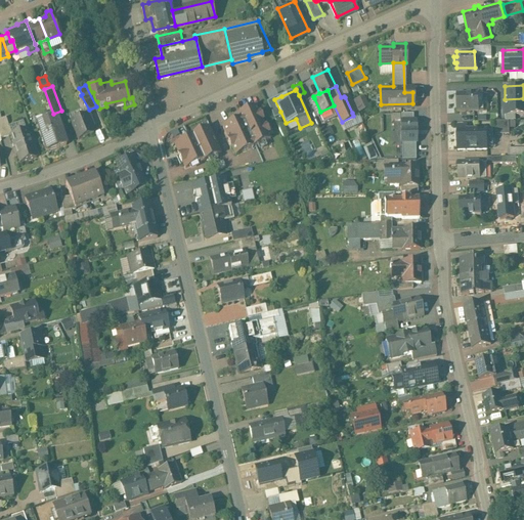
[(478,91),(456,91),(457,110),(478,109),(483,109),(483,91),(478,91)]
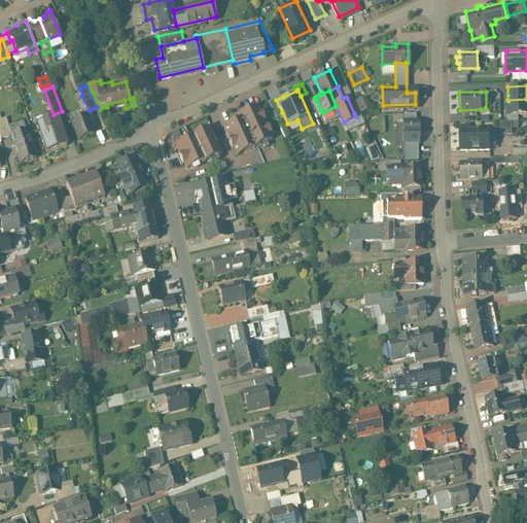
[(276,115),(282,112),(276,100),(283,97),(281,93),(268,99),(276,115)]
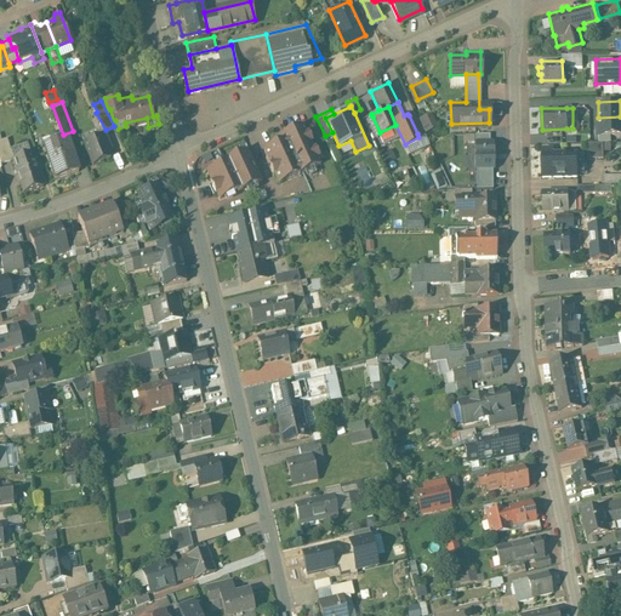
[(433,109),(420,113),(423,127),(437,125),(433,109)]
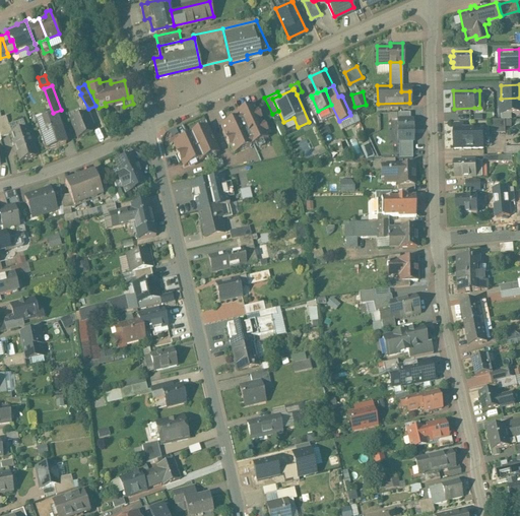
[(354,109),(348,94),(342,97),(349,112),(354,109)]
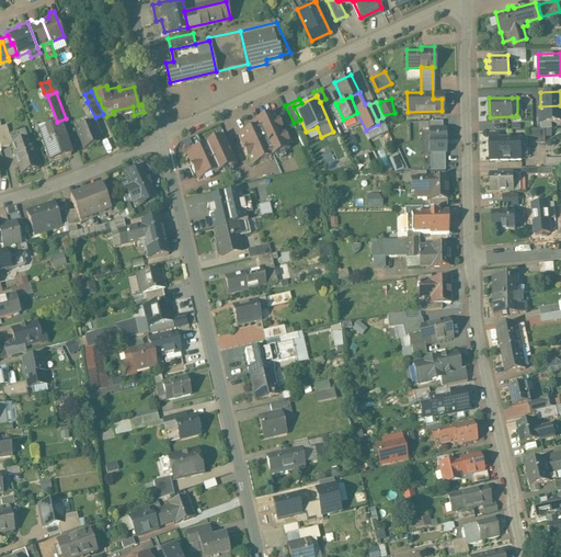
[(343,120),(336,105),(330,109),(336,123),(343,120)]
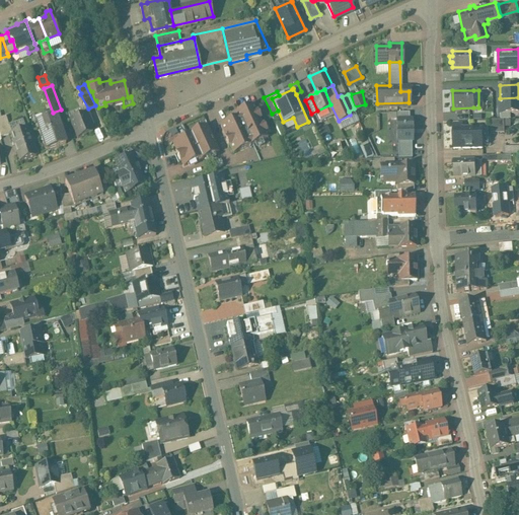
[(518,97),(500,98),(500,111),(501,111),(509,111),(518,109),(518,97)]
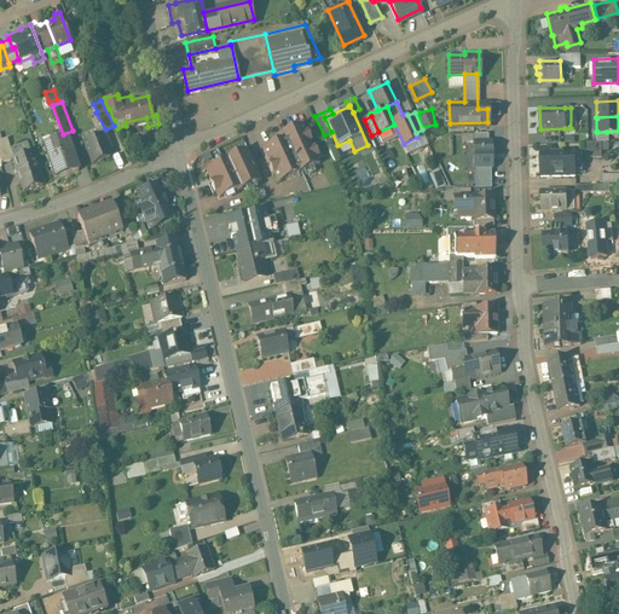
[(287,135),(264,146),(270,161),(268,162),(273,171),(275,169),(278,179),(319,161),(317,155),(318,154),(313,145),(313,146),(310,139),(311,139),(307,129),(306,131),(301,122),(289,128),(289,129),(287,135)]
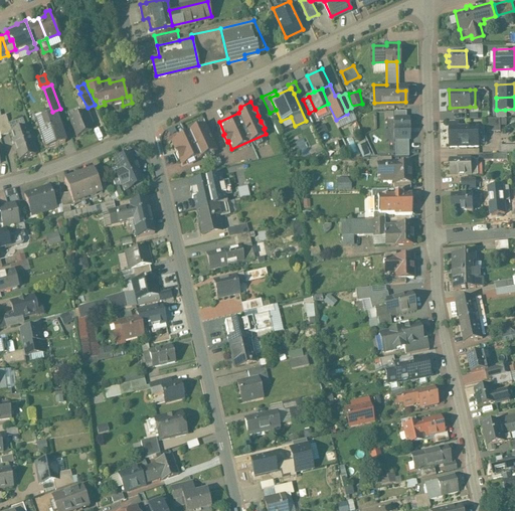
[(88,108),(69,115),(77,135),(93,128),(90,123),(95,121),(88,108)]
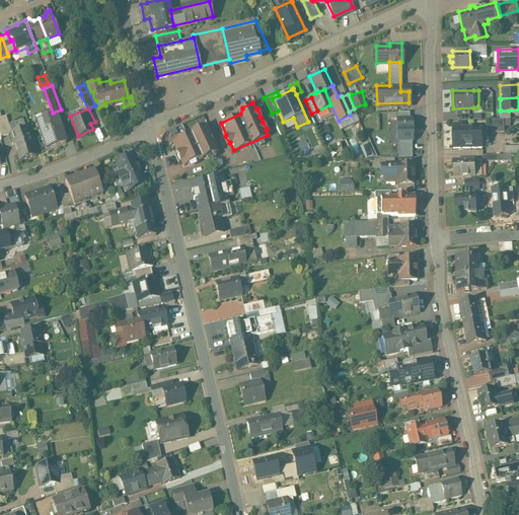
[(6,114),(0,115),(0,132),(0,133),(10,131),(11,130),(6,114)]
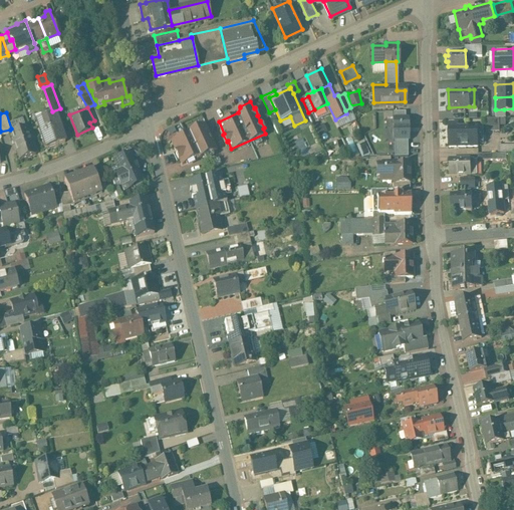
[(56,113),(37,120),(46,146),(65,140),(56,113)]
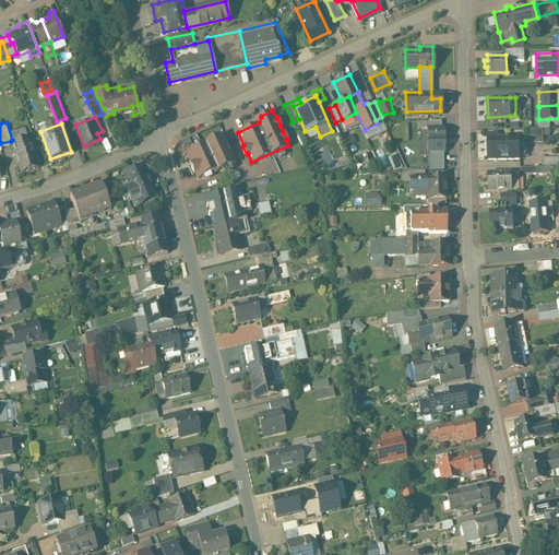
[(428,126),(429,150),(443,150),(445,150),(444,125),(428,126)]
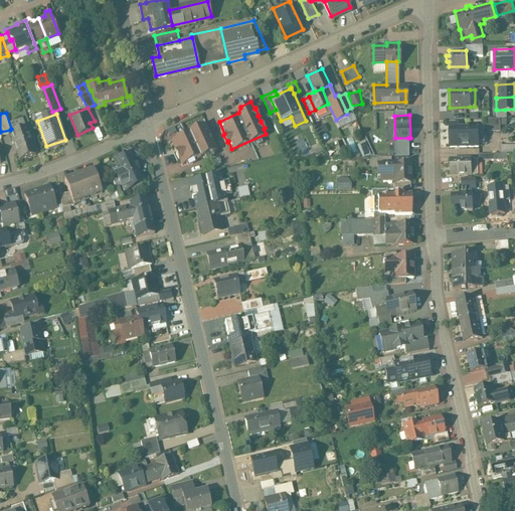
[(496,116),(487,116),(487,130),(500,129),(500,116),(497,116),(496,116)]
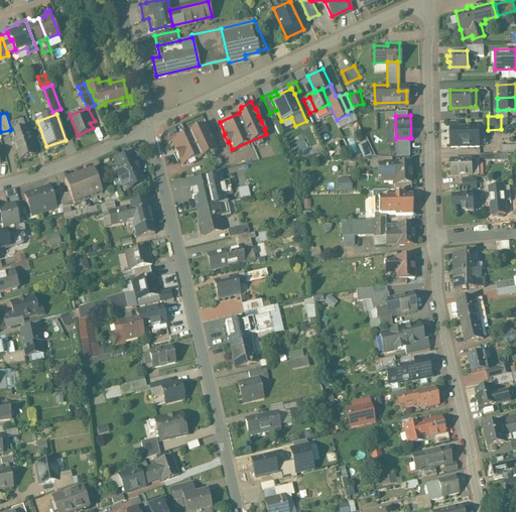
[(461,126),(461,122),(450,123),(450,144),(480,143),(479,126),(461,126)]
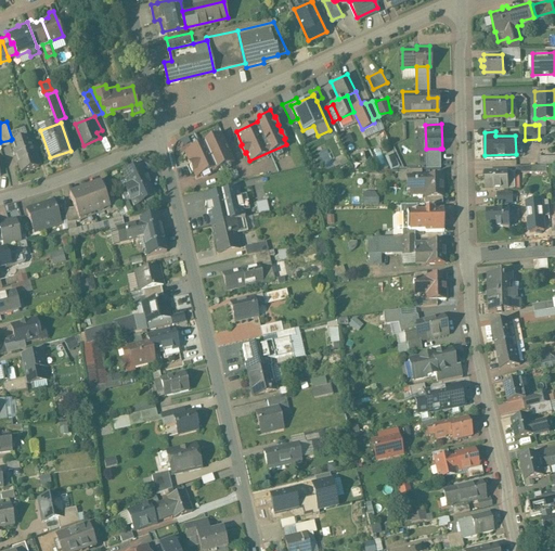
[(221,132),(199,142),(201,143),(185,151),(190,162),(189,162),(193,169),(194,169),(196,175),(211,168),(213,169),(234,159),(221,132)]
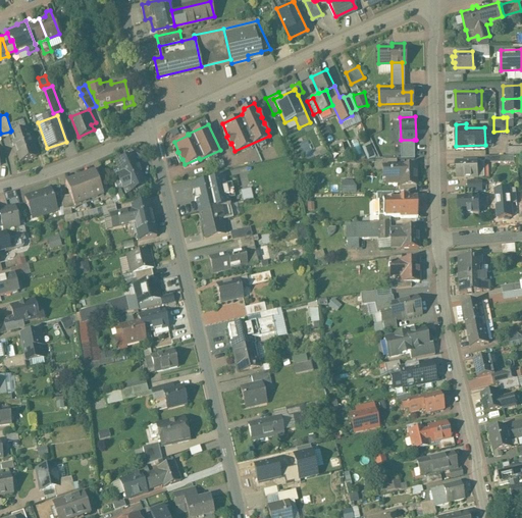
[(11,131),(10,132),(18,159),(36,154),(28,126),(11,131)]
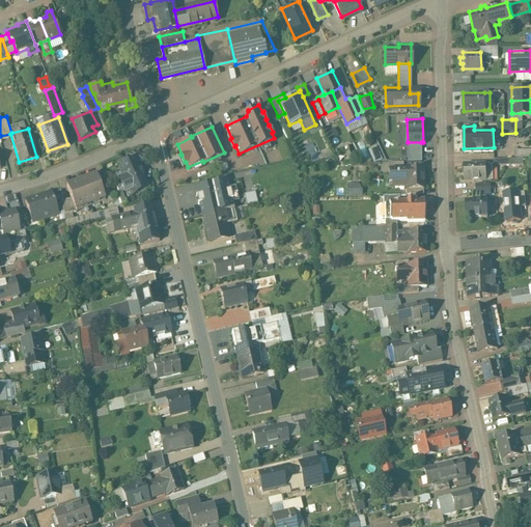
[(369,146),(374,159),(383,156),(376,142),(369,146)]
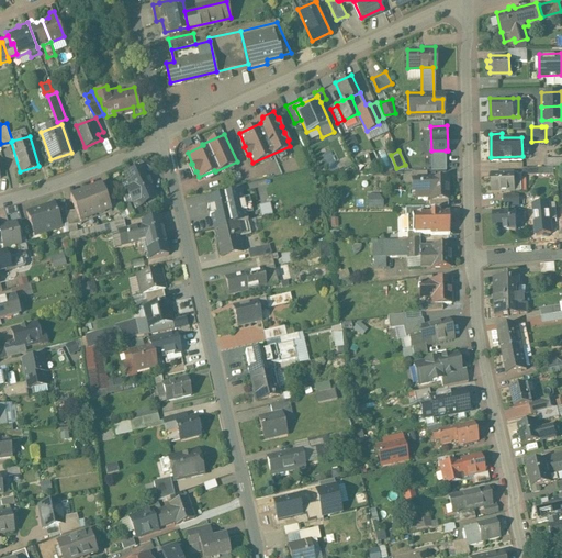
[(446,151),(431,151),(431,168),(447,168),(446,151)]
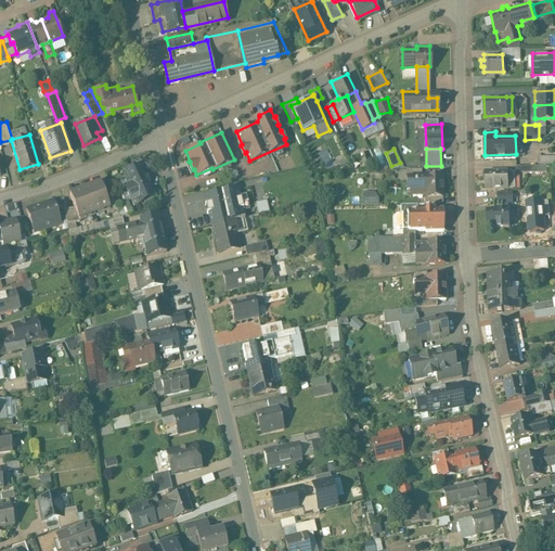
[(142,164),(125,171),(130,182),(125,184),(130,197),(132,196),(133,201),(154,192),(142,164)]
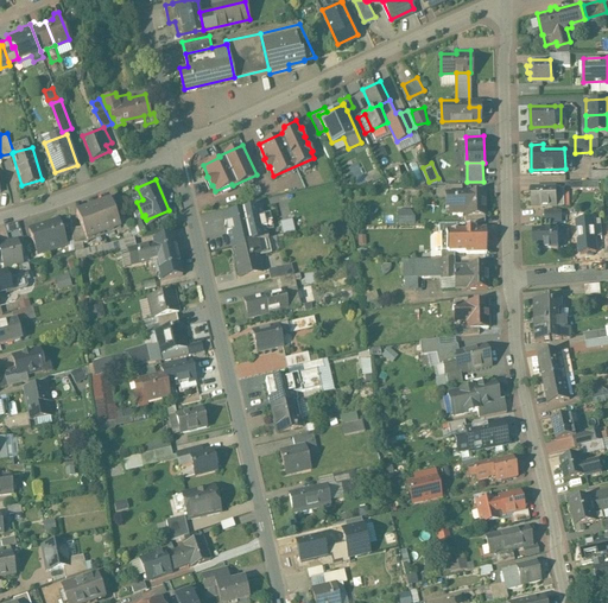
[(462,182),(445,183),(447,192),(455,192),(462,192),(462,182)]
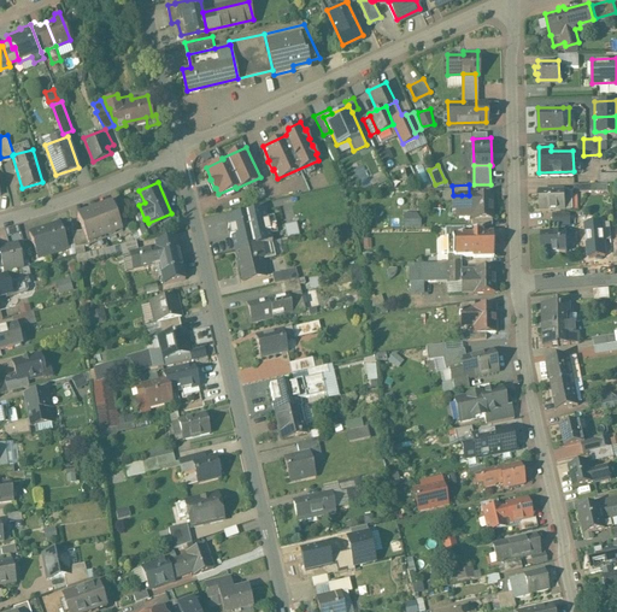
[(263,186),(251,190),(253,196),(265,192),(263,186)]
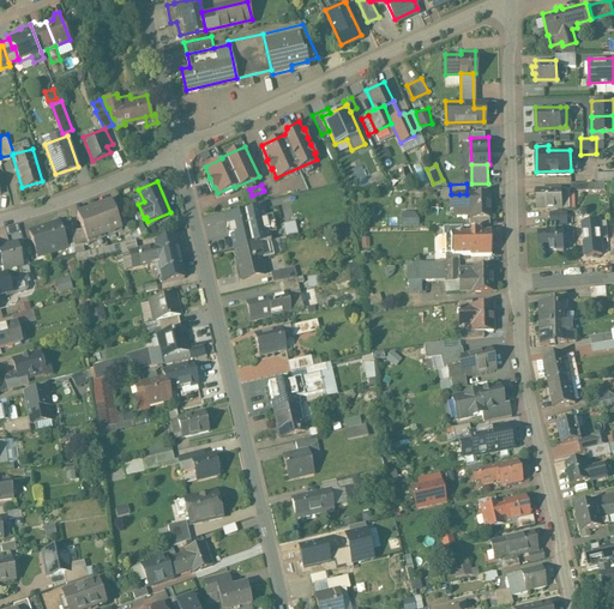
[(566,187),(537,188),(537,206),(567,206),(566,187)]
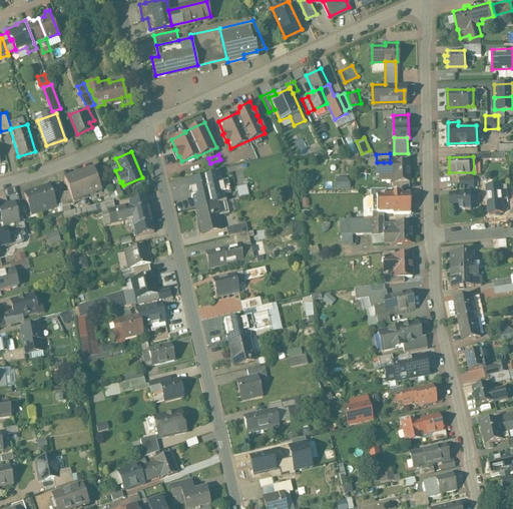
[(374,157),(332,158),(332,170),(374,169),(374,157)]
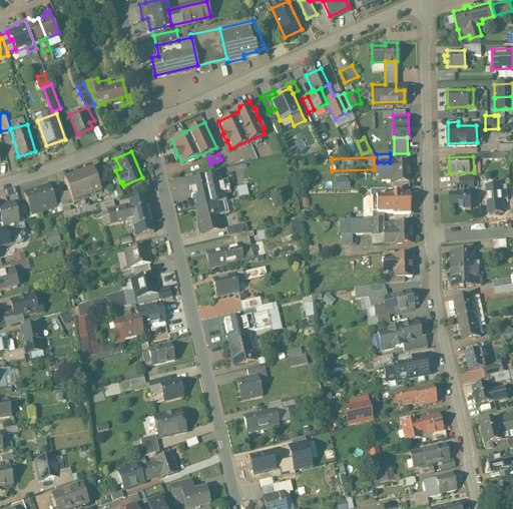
[(390,162),(384,162),(385,172),(393,172),(392,162),(390,162)]
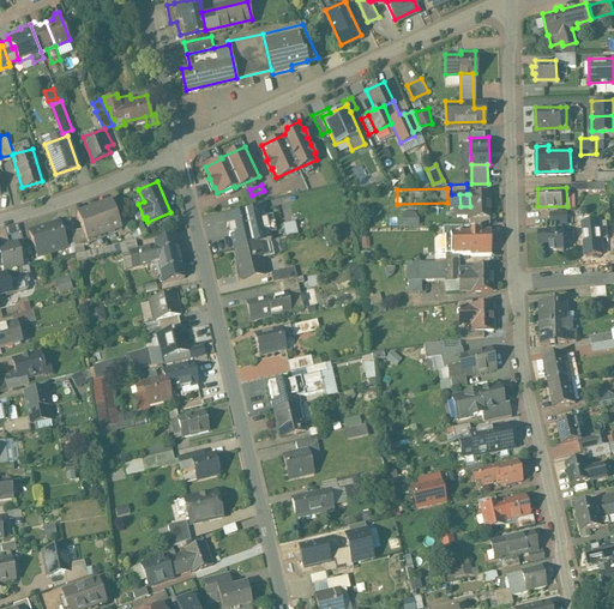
[(488,194),(469,194),(470,206),(470,211),(470,216),(488,215),(489,215),(488,194)]
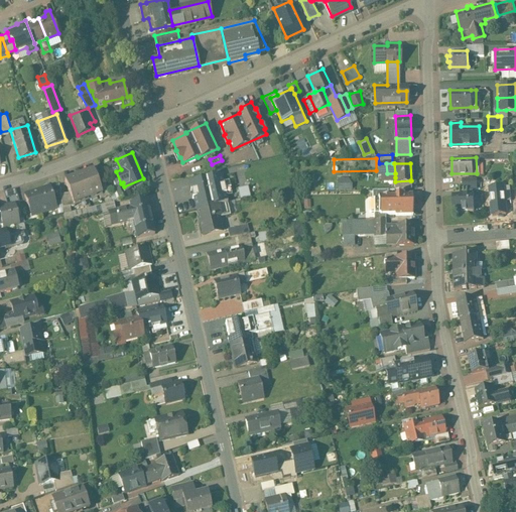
[(94,167),(80,172),(88,196),(99,192),(102,189),(98,179),(94,167)]
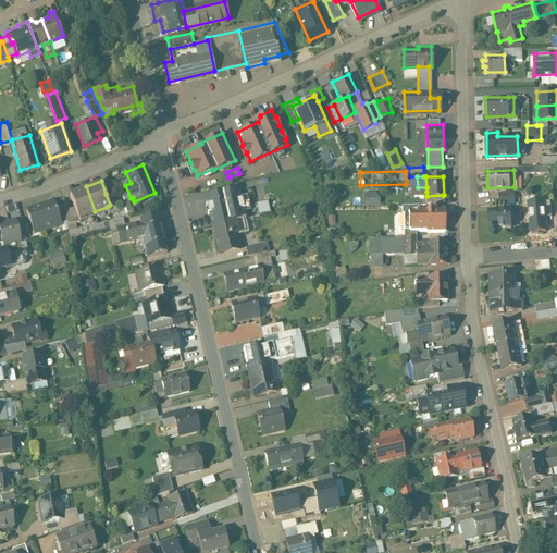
[(86,186),(70,192),(75,205),(79,217),(95,211),(86,186)]
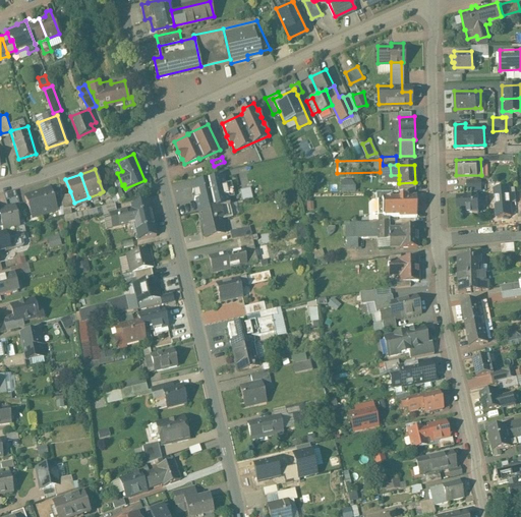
[(223,174),(192,182),(198,209),(230,202),(223,174)]
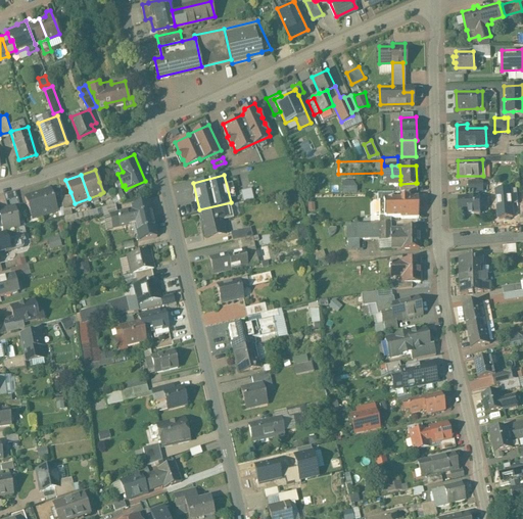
[(355,177),(342,177),(342,189),(357,189),(355,177)]
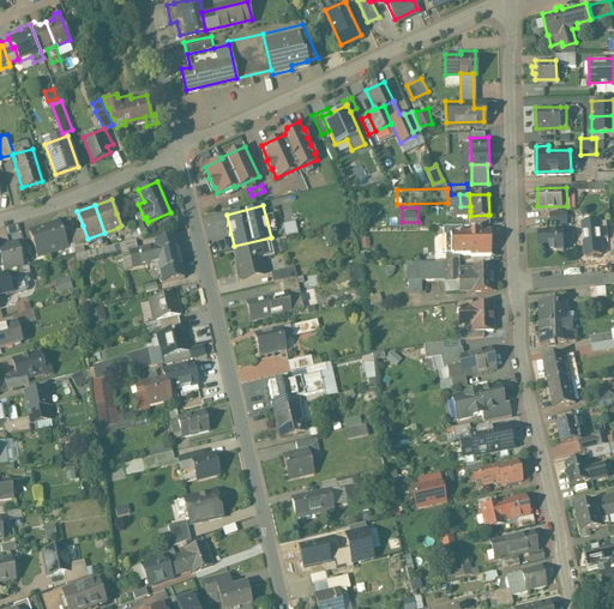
[(131,229),(125,211),(116,213),(121,225),(118,228),(120,233),(131,229)]
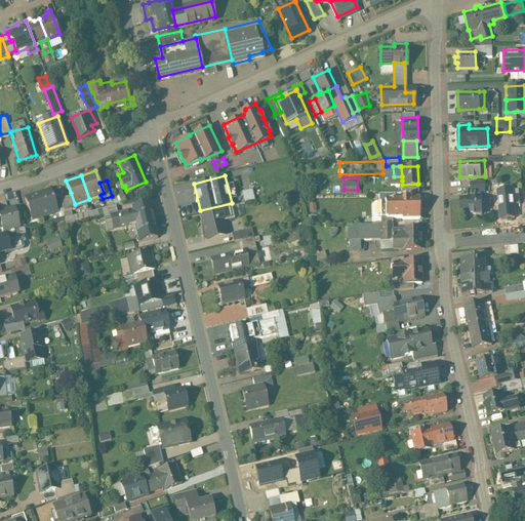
[(61,185),(51,188),(57,207),(63,205),(62,195),(61,185)]
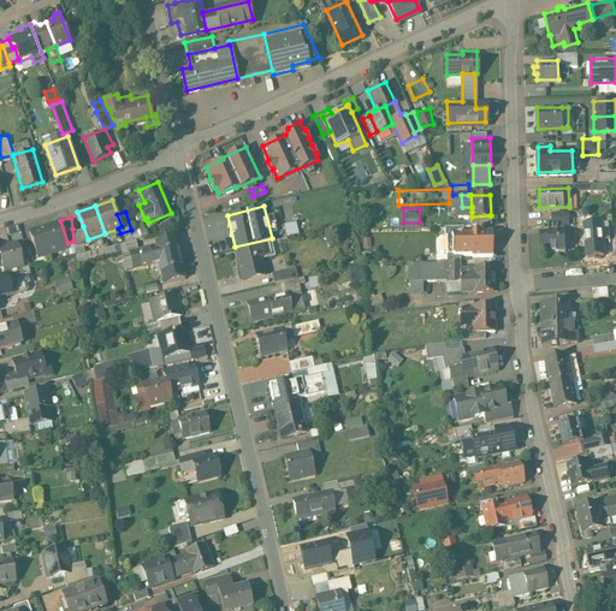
[(148,223),(147,218),(144,219),(137,223),(143,236),(152,231),(148,223)]
